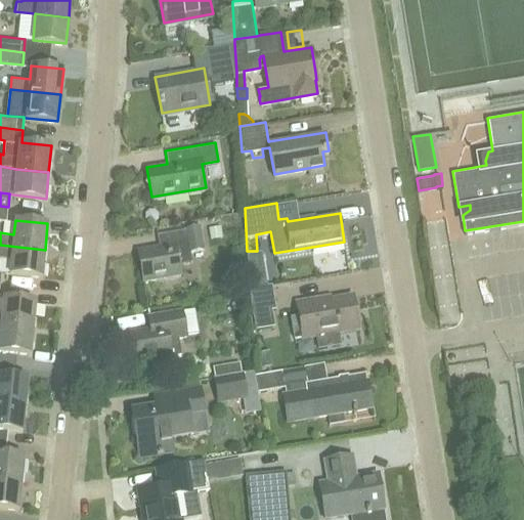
[(208,225),(210,236),(222,235),(220,223),(208,225)]
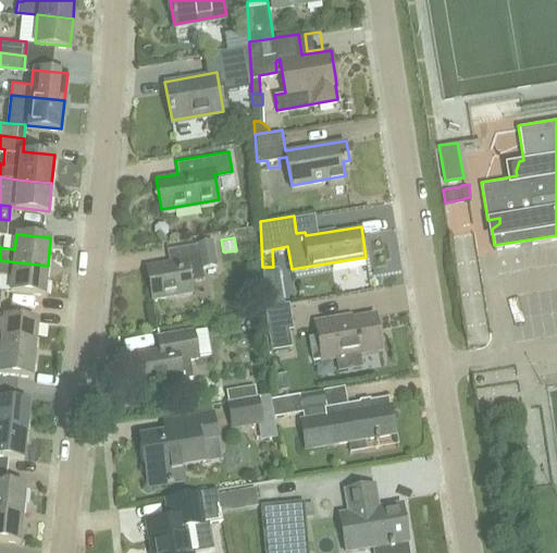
[(200,267),(218,263),(213,238),(195,241),(200,267)]
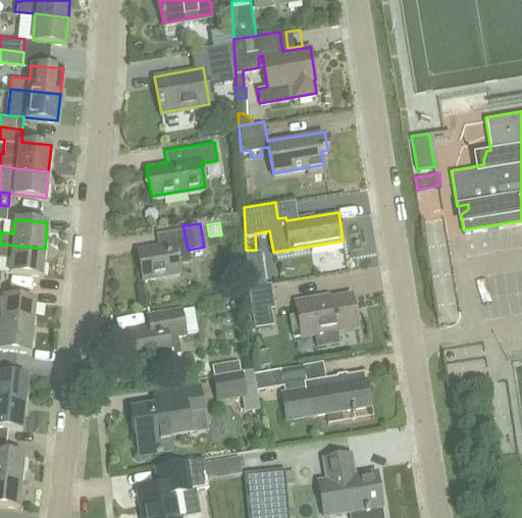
[(143,277),(180,271),(175,243),(184,241),(180,227),(157,231),(159,244),(138,248),(143,277)]
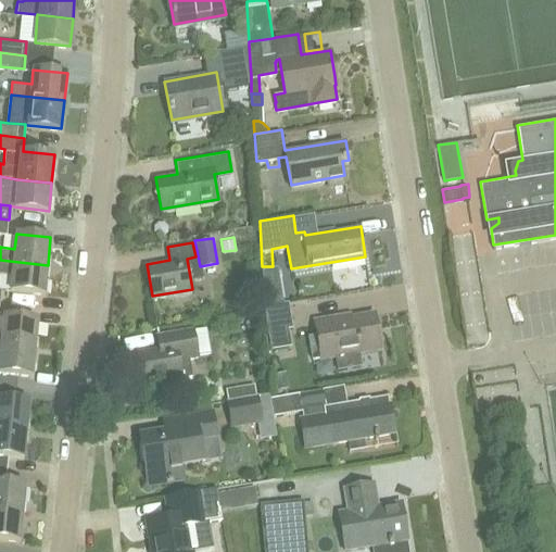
[(45,293),(48,265),(0,260),(0,273),(12,274),(10,289),(45,293)]
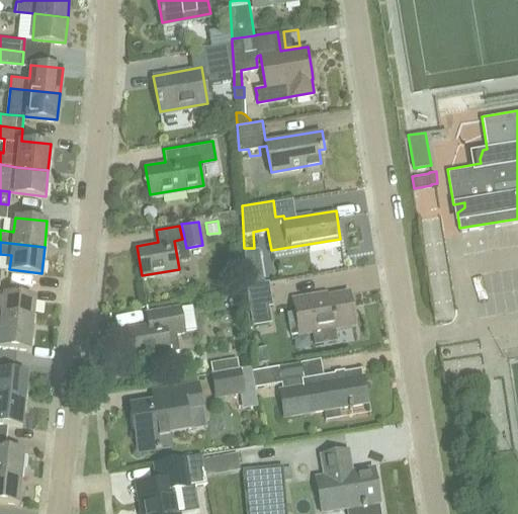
[(258,250),(244,252),(245,261),(259,259),(258,250)]
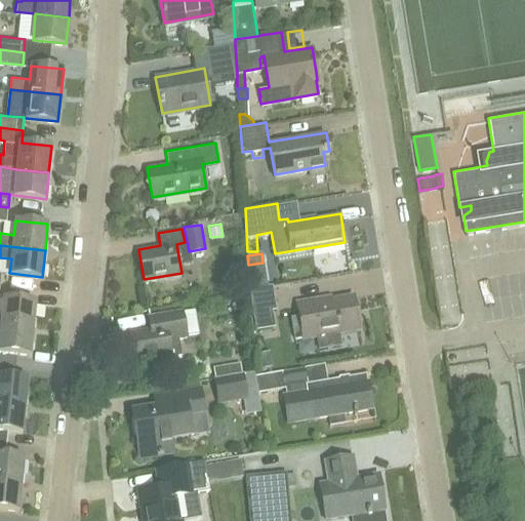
[(273,283),(263,285),(248,287),(252,312),(254,311),(256,324),(267,322),(265,310),(277,308),(273,283)]
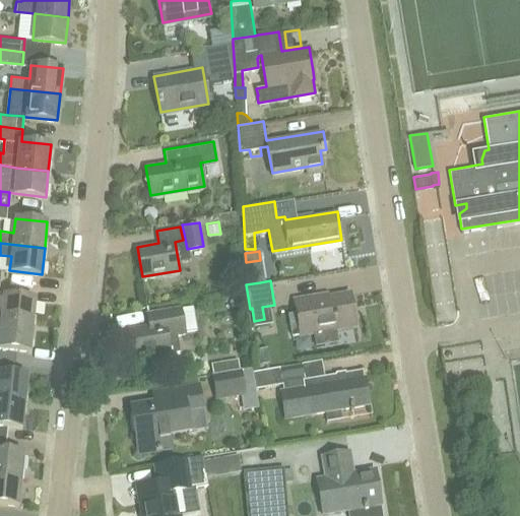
[(337,341),(335,327),(355,323),(349,292),(321,297),(321,293),(295,297),(298,317),(289,318),(293,334),(313,331),(315,345),(337,341)]
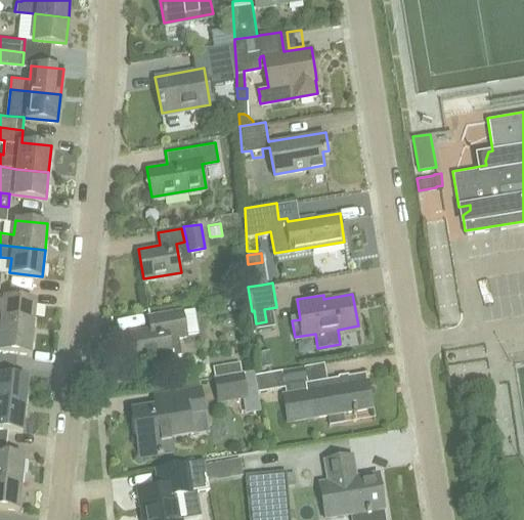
[(0,322),(33,327),(36,301),(3,297),(2,311),(0,310),(0,322)]
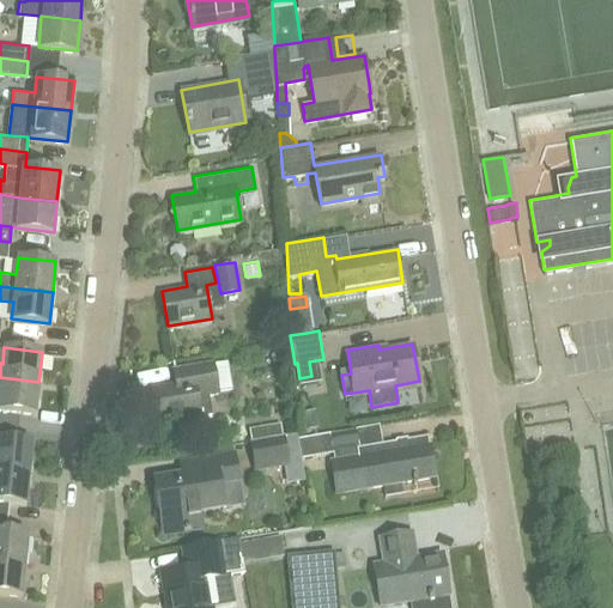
[(158,430),(174,427),(173,419),(212,413),(208,393),(218,391),(213,360),(174,368),(176,381),(152,385),(158,430)]
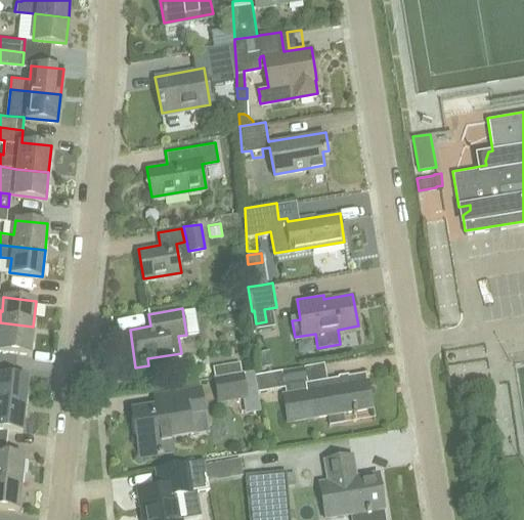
[(208,308),(194,309),(195,333),(208,332),(208,308)]
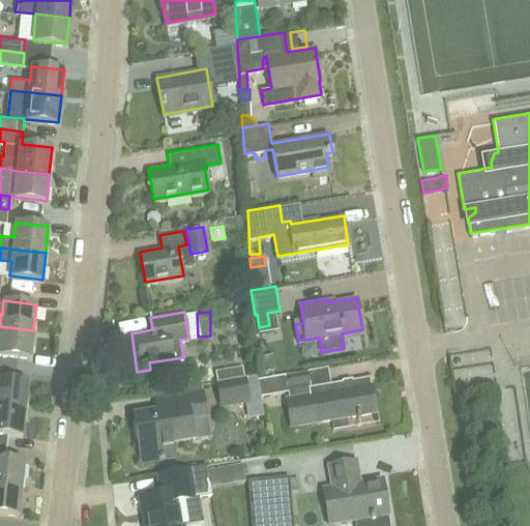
[(0,353),(17,355),(31,357),(33,330),(0,326),(0,353)]
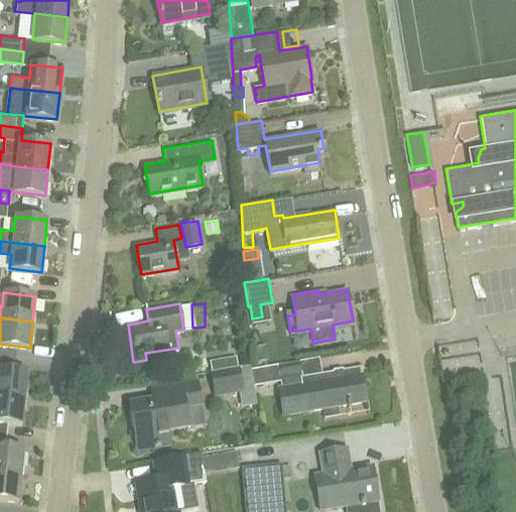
[(302,375),(299,359),(251,367),(254,384),(281,379),(282,386),(279,386),(284,412),(366,399),(360,366),(302,375)]
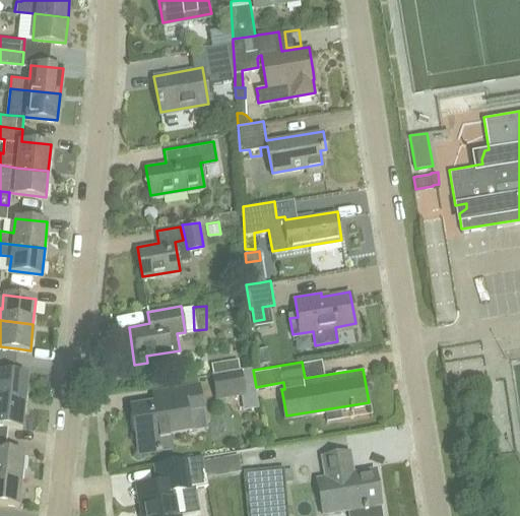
[(215,398),(246,393),(245,392),(256,390),(252,366),(242,368),(211,373),(215,398)]
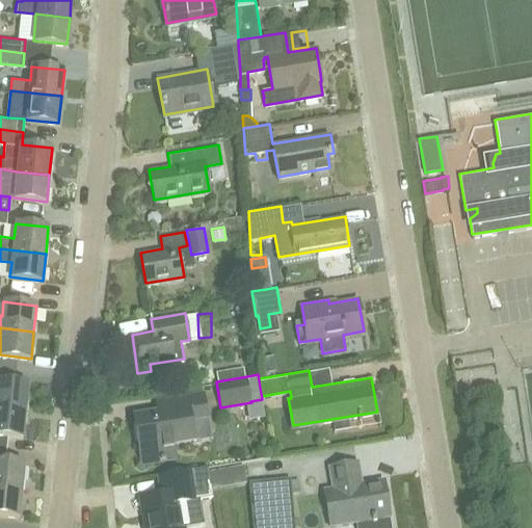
[(0,406),(26,410),(28,383),(15,381),(0,379),(0,406)]
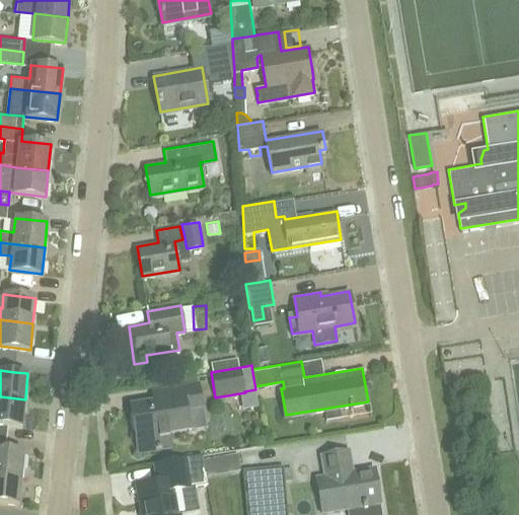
[(198,381),(159,387),(151,389),(153,401),(132,405),(139,449),(159,445),(157,431),(169,429),(189,426),(186,407),(202,403),(198,381)]
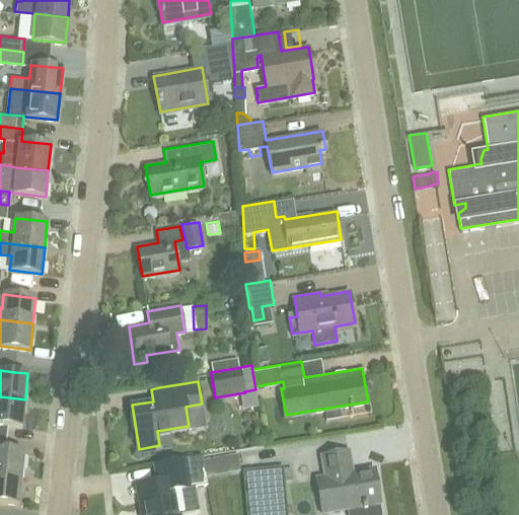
[(0,436),(6,437),(8,425),(22,426),(25,399),(0,396),(0,436)]
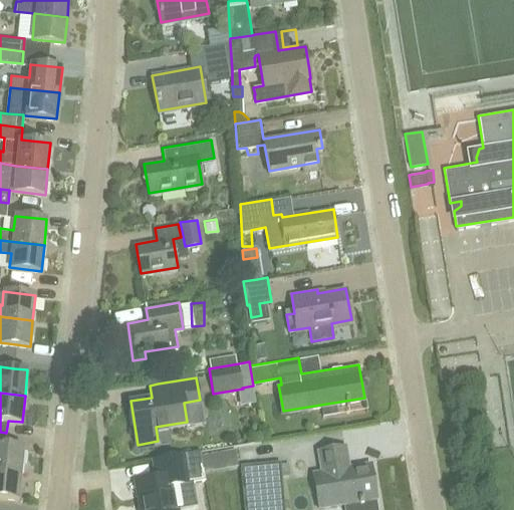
[(0,470),(21,473),(24,447),(5,445),(0,444),(0,470)]
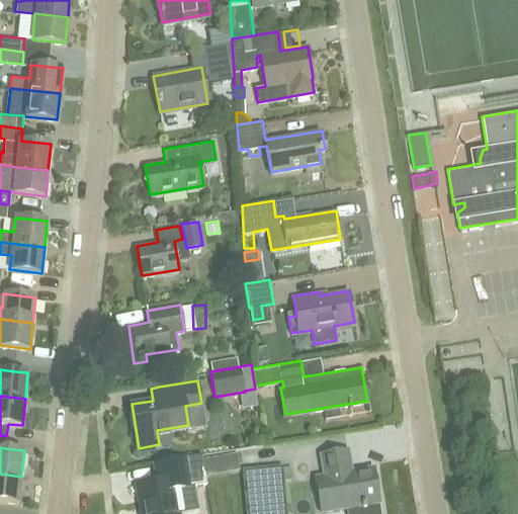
[(374,465),(351,469),(348,448),(321,452),(325,474),(316,476),(322,510),(379,501),(374,465)]
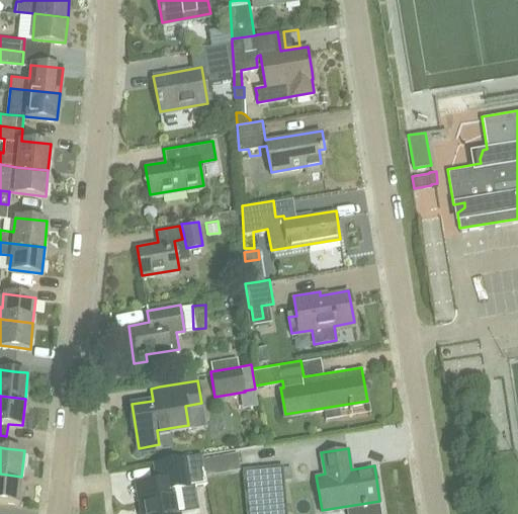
[(237,452),(202,457),(205,475),(240,468),(237,452)]
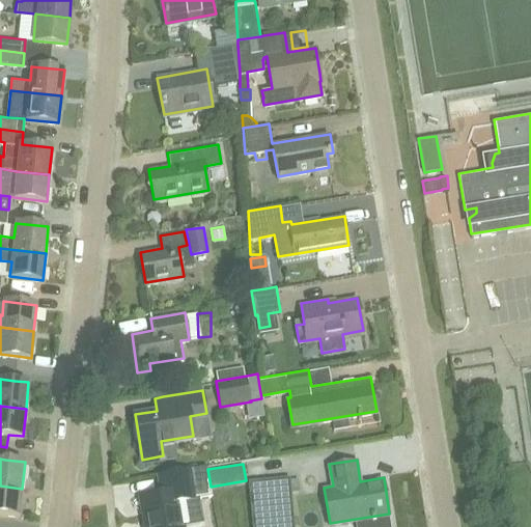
[(211,487),(207,469),(207,465),(178,470),(182,489),(159,493),(141,495),(145,526),(184,526),(184,525),(179,500),(199,497),(212,495),(211,487)]
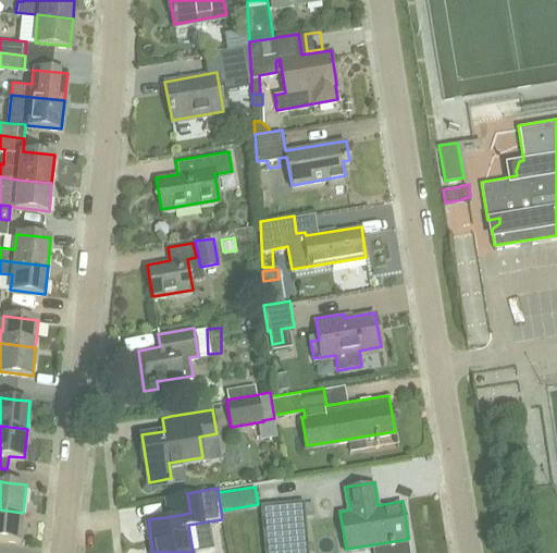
[(289,552),(307,552),(302,501),(285,502),(289,552)]
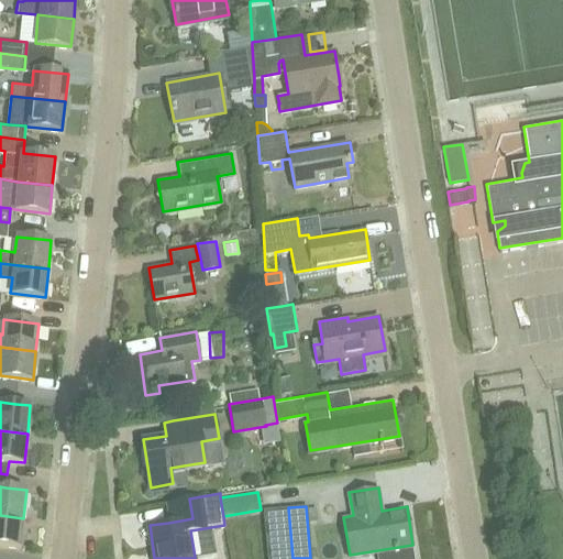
[(269,558),(293,558),(288,507),(266,510),(269,558)]
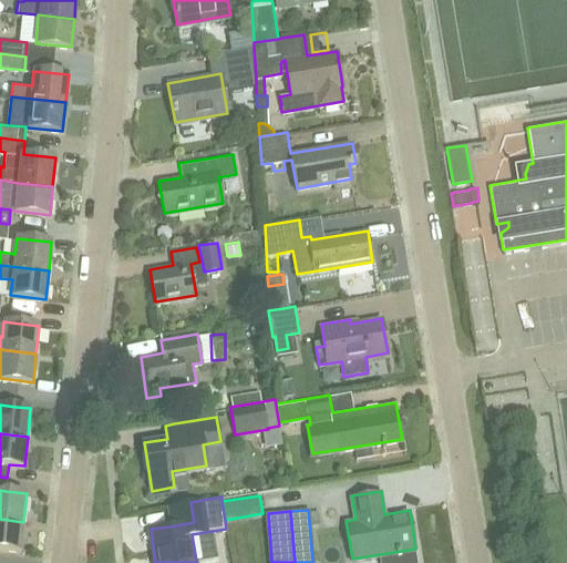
[(0,548),(20,550),(23,522),(0,519),(0,548)]
